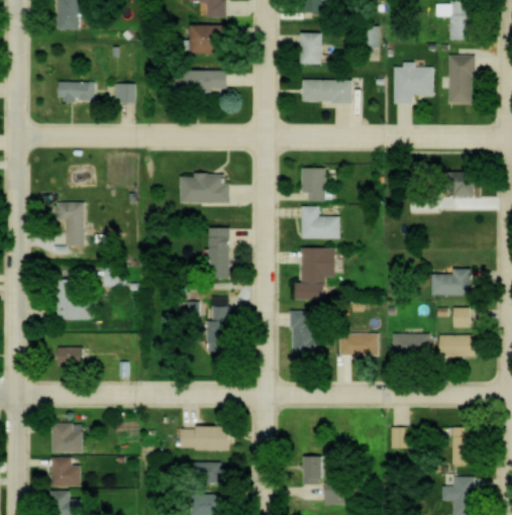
[(60,0),(60,29),(81,29),(80,0),(60,0)]
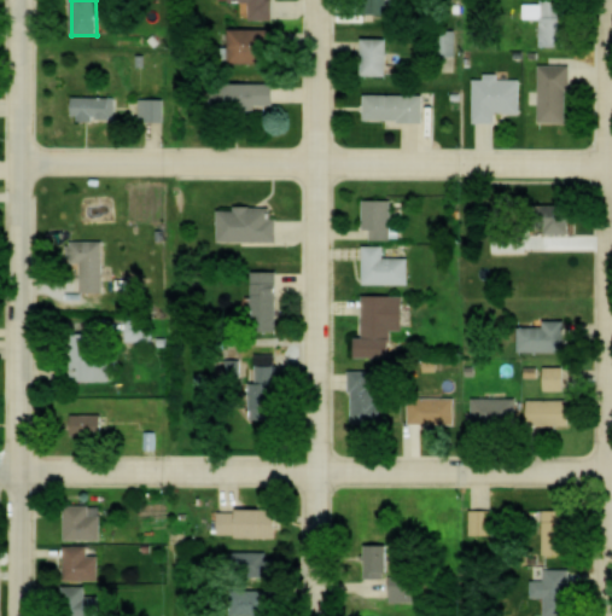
[(246,21),(268,21),(267,0),(227,0),(227,4),(246,4),(246,21)]
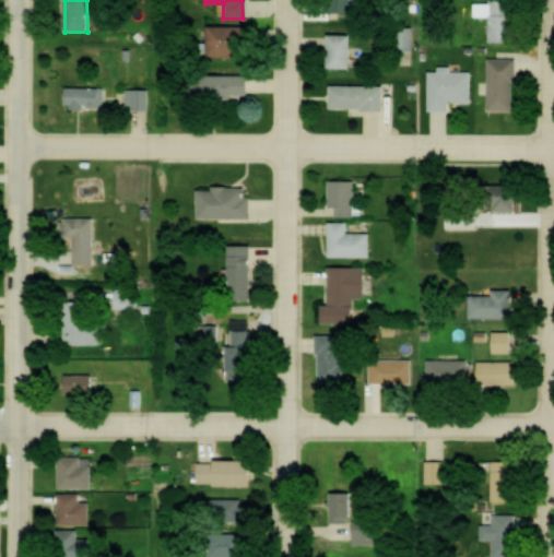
[(349,0),(325,0),(325,15),(349,15),(349,0)]
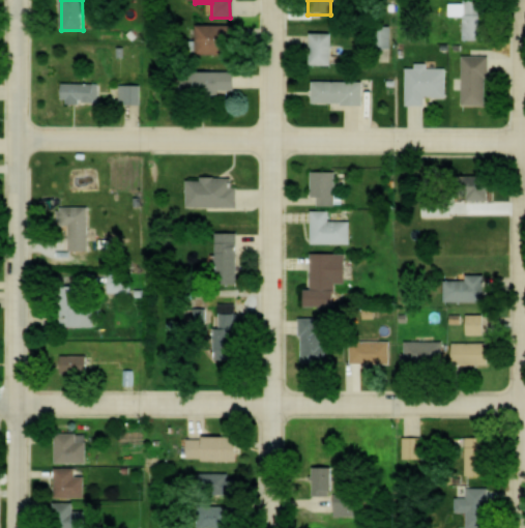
[(483,41),(483,0),(460,0),(460,5),(444,5),(445,29),(460,29),(460,41),(483,41)]
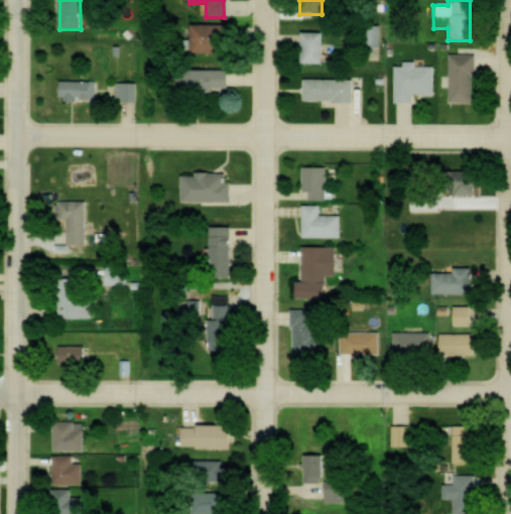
[(225,54),(225,25),(189,25),(189,54),(225,54)]
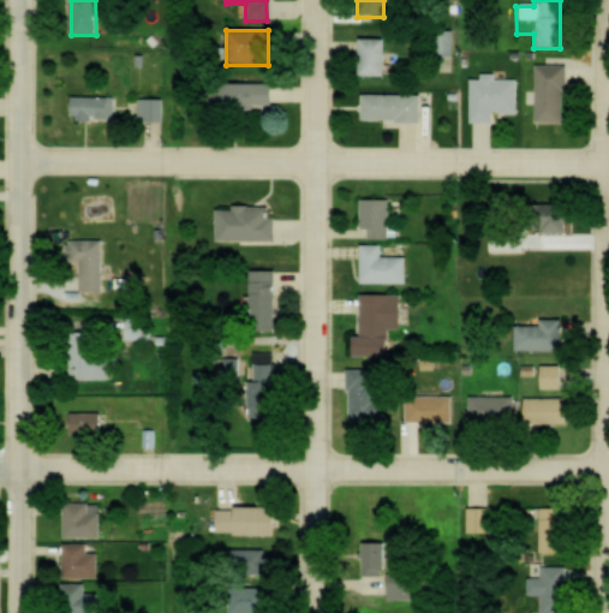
[(383,78),(383,40),(359,39),(358,77),(383,78)]
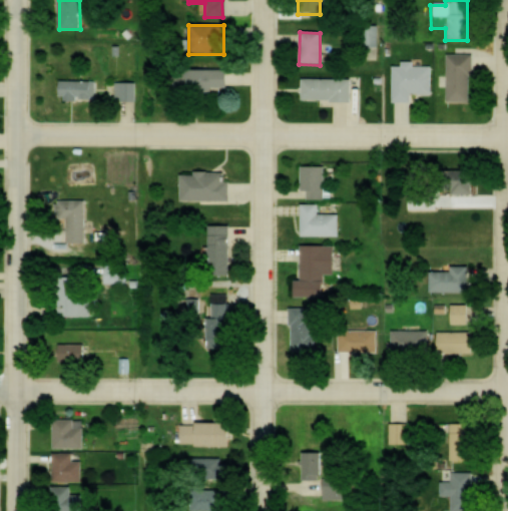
[(446,55),(446,103),(470,103),(470,56),(446,55)]
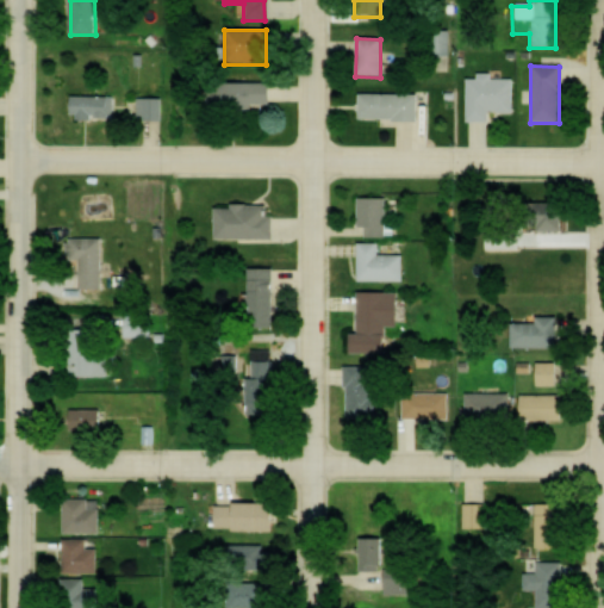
[(511,79),(466,79),(466,119),(511,119),(511,79)]
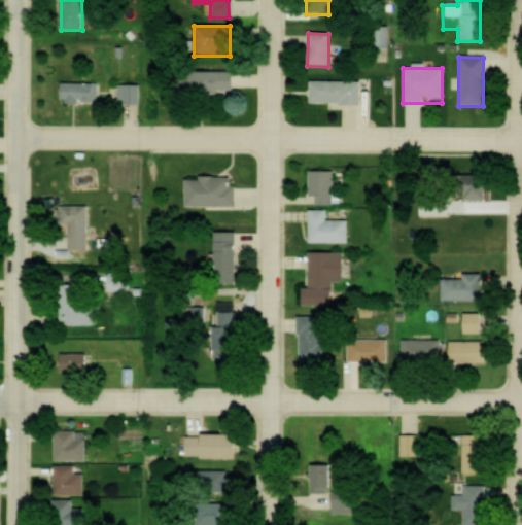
[(187,95),(232,95),(232,72),(187,72),(187,95)]
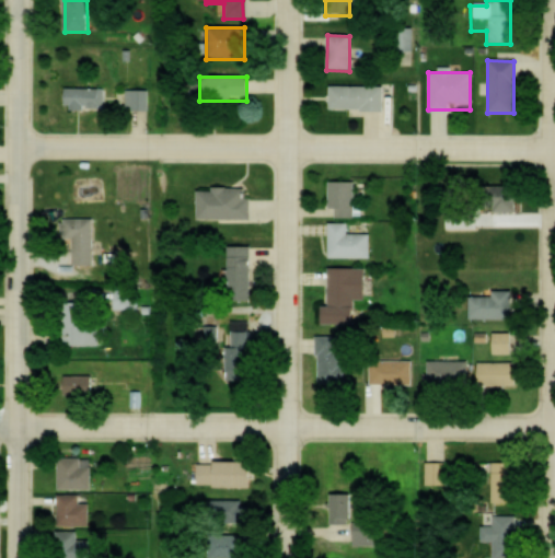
[(381,86),(328,86),(328,111),(381,111),(381,86)]
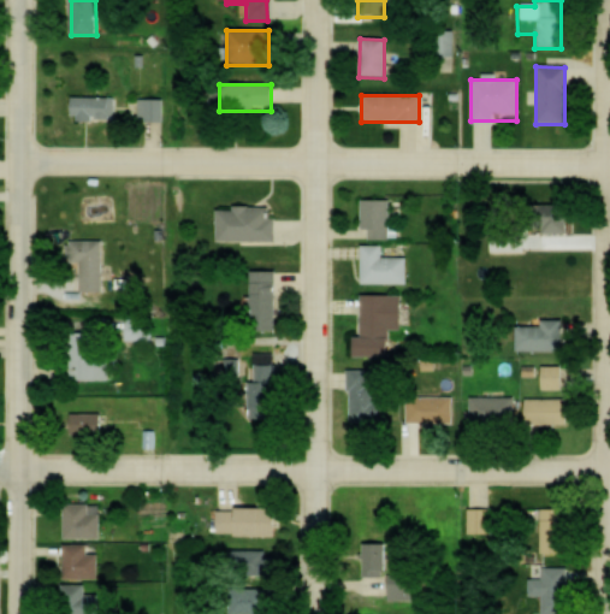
[(66,98),(66,122),(113,122),(113,98),(66,98)]
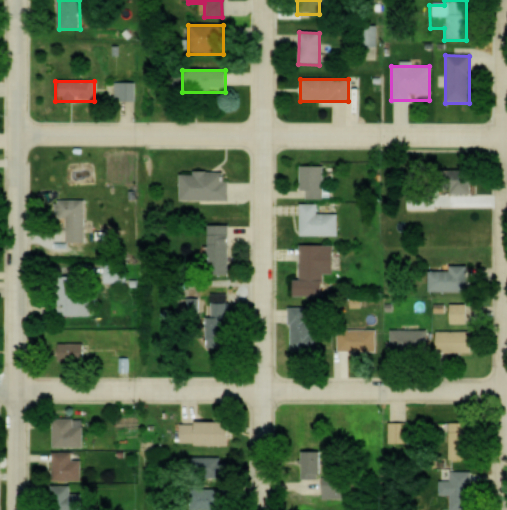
[(111,101),(133,101),(133,83),(111,83),(111,101)]
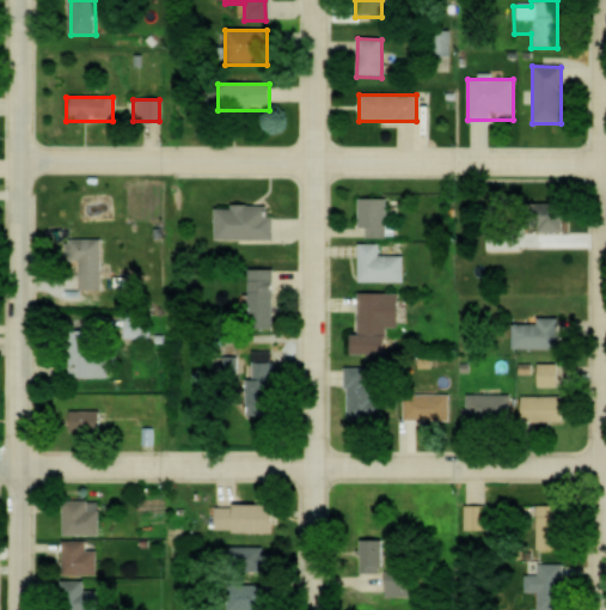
[(385,200),(356,200),(356,238),(385,238),(385,200)]
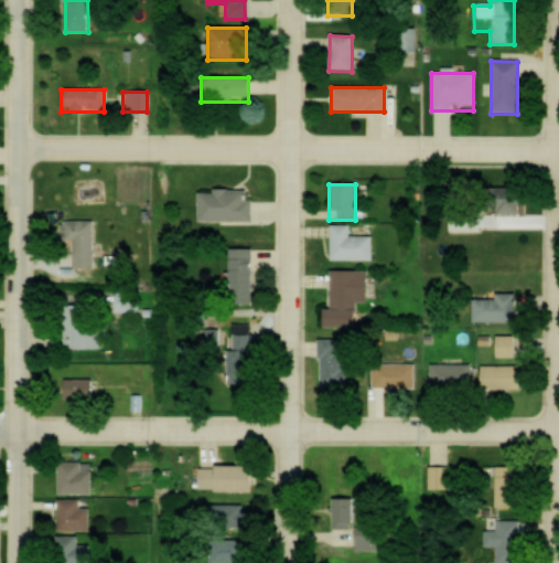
[(249,222),(249,191),(197,191),(197,222),(249,222)]
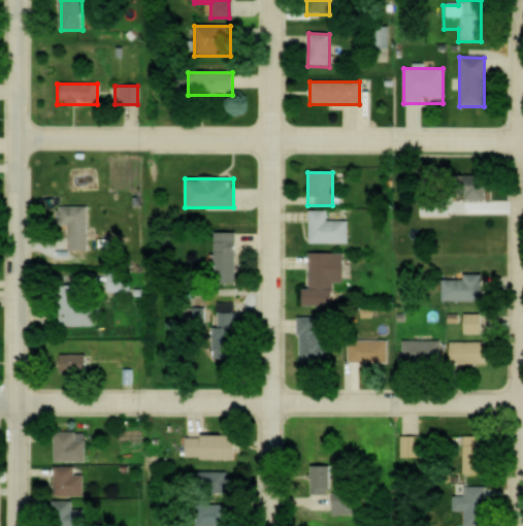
[(86,251),(86,207),(62,207),(62,251),(86,251)]
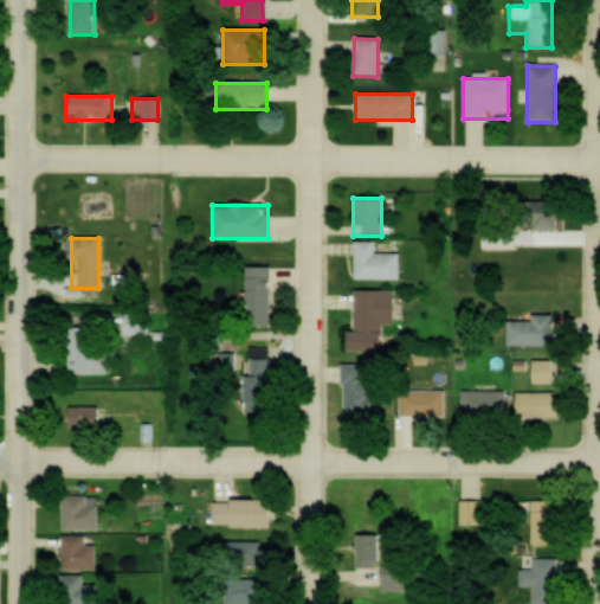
[(395,255),(373,255),(373,243),(352,243),(352,281),(395,281),(395,255)]
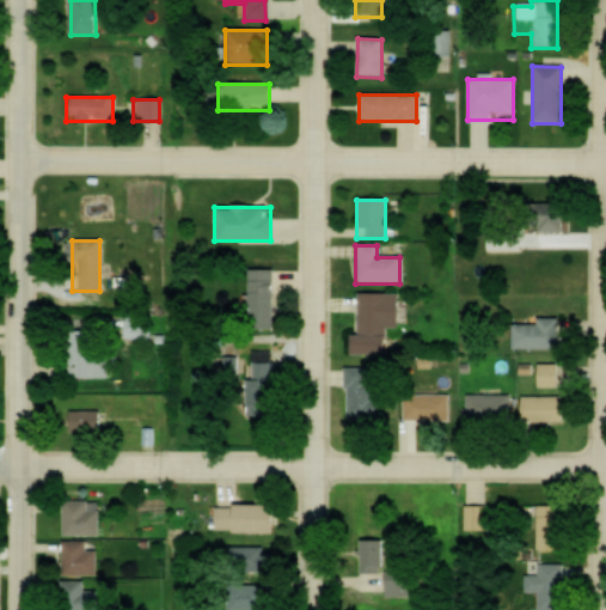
[(273,329),(273,270),(248,270),(248,329),(273,329)]
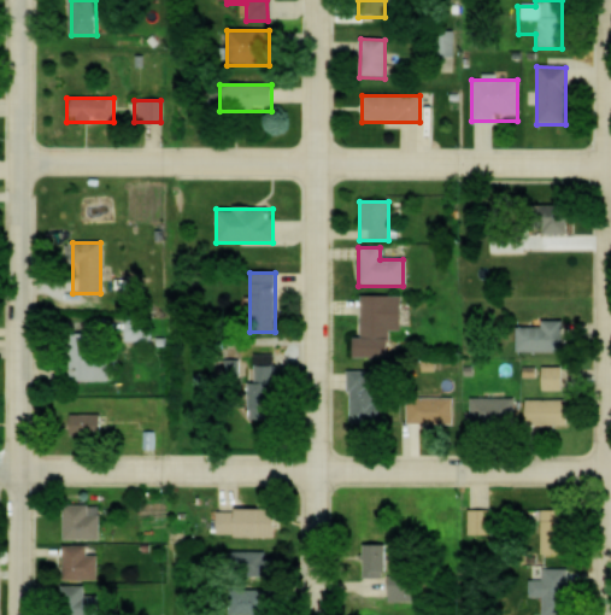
[(387,315),(399,315),(399,297),(357,297),(358,338),(353,338),(353,359),(387,359),(387,315)]
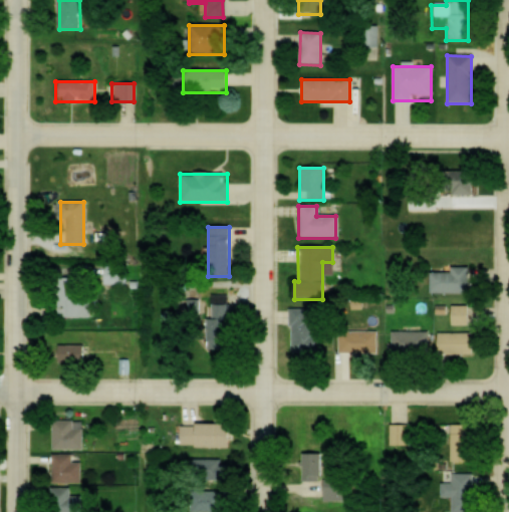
[(449,272),(428,272),(428,294),(468,294),(468,267),(449,267),(449,272)]
